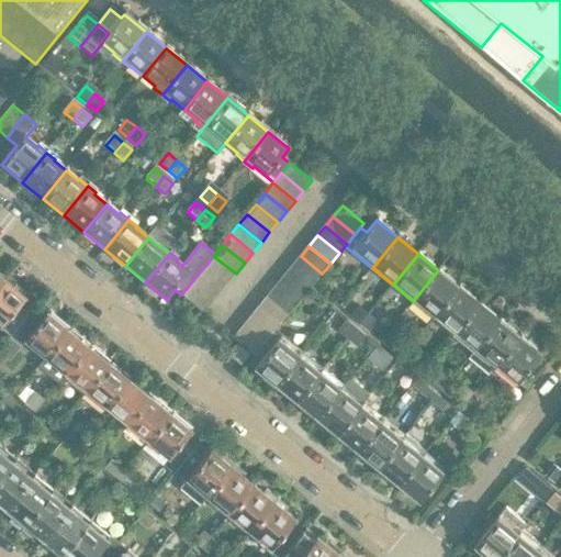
[(236,274),(213,256),(205,266),(227,283),(236,274)]
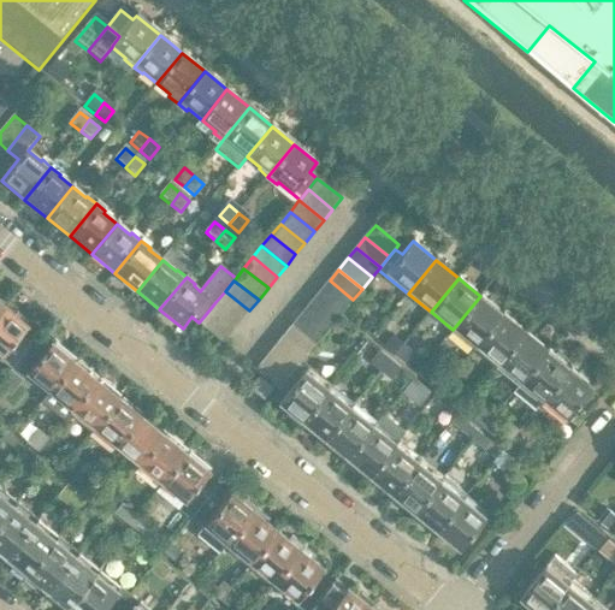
[(330,280),(320,292),(343,312),(353,300),(330,280)]
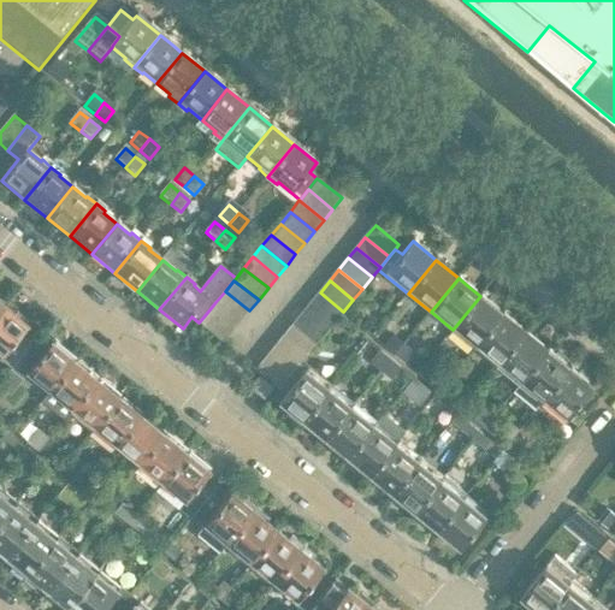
[(249,311),(225,291),(216,302),(240,323),(249,311)]
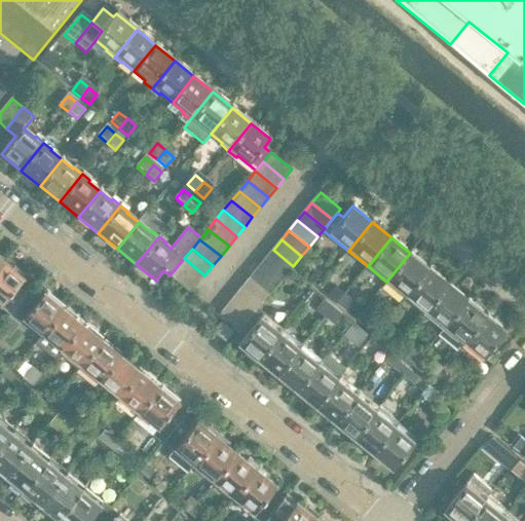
[(273,250),(265,260),(286,276),(293,266),(273,250)]
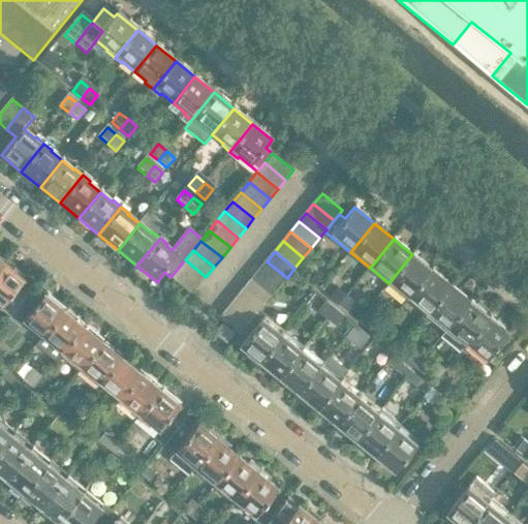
[(432,270),(412,254),(389,283),(408,300),(432,270)]
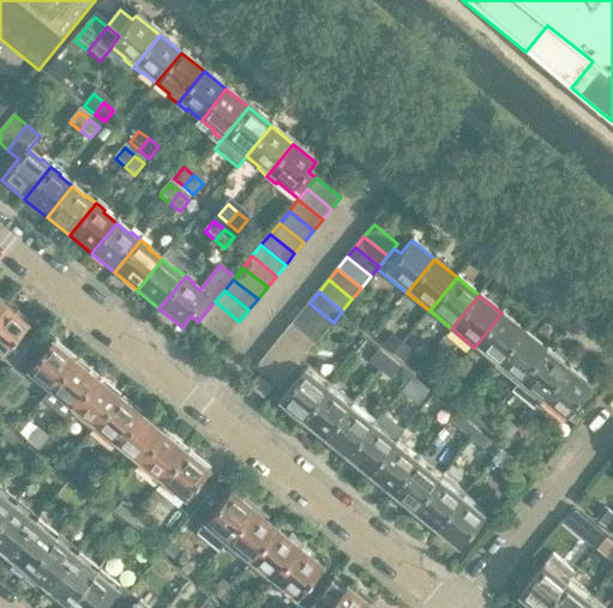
[(239,321),(215,301),(205,313),(229,332),(239,321)]
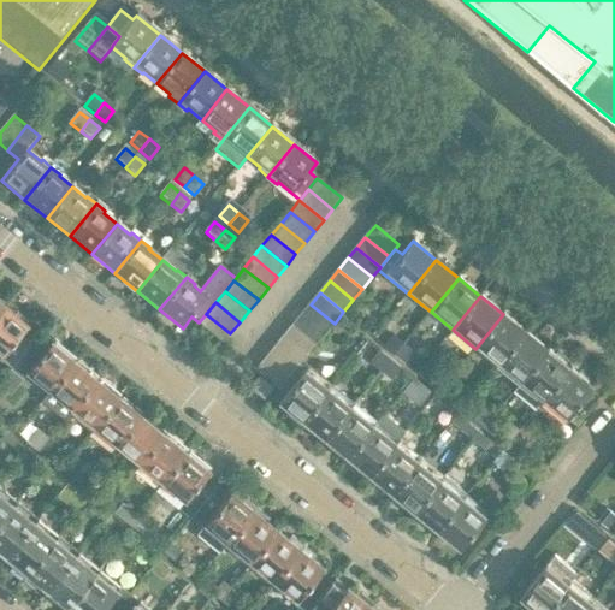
[(311,305),(301,315),(325,335),(335,324),(311,305)]
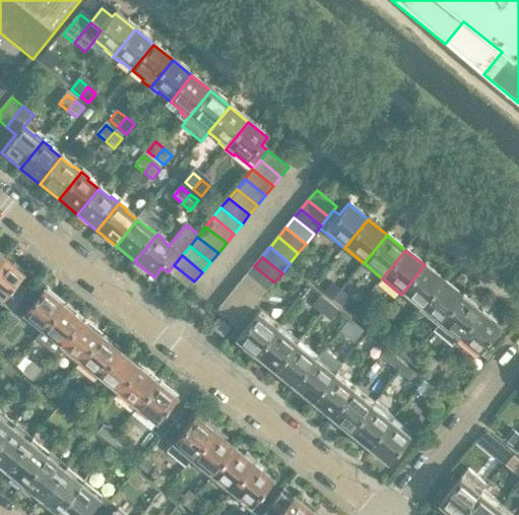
[(12,268),(4,261),(0,266),(0,302),(1,303),(0,304),(0,306),(8,313),(24,293),(16,285),(23,277),(20,275),(21,273),(13,267),(12,268)]
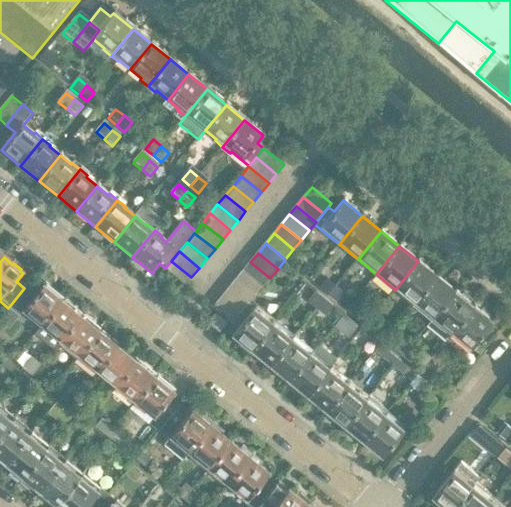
[(191,277),(171,261),(165,268),(164,270),(184,287),(191,277)]
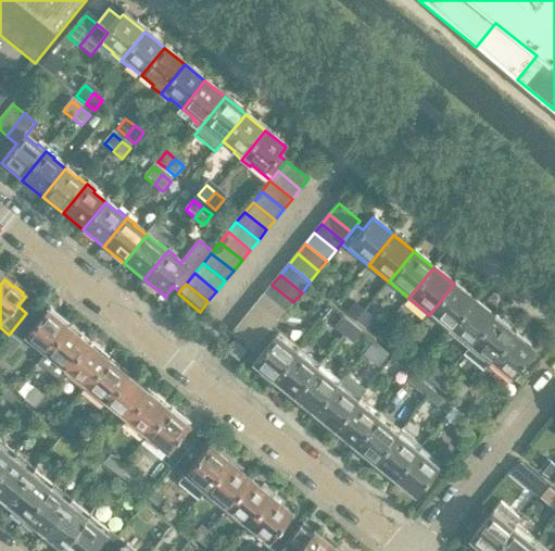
[(475,301),(454,284),(429,315),(450,332),(475,301)]
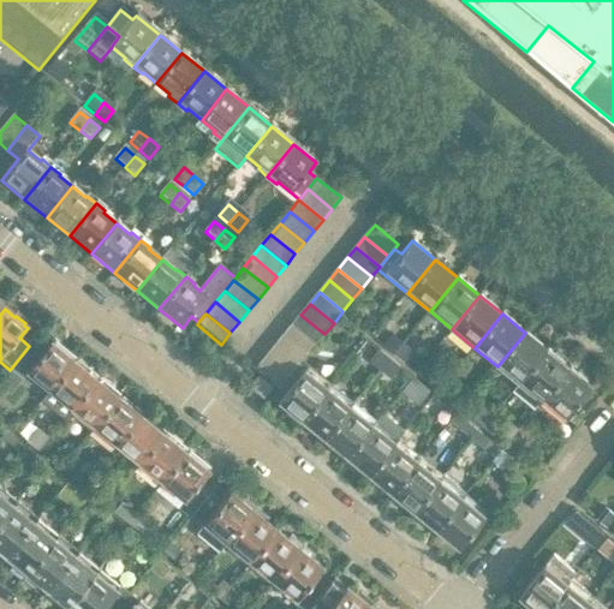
[(300,315),(291,327),(315,346),(325,334),(300,315)]
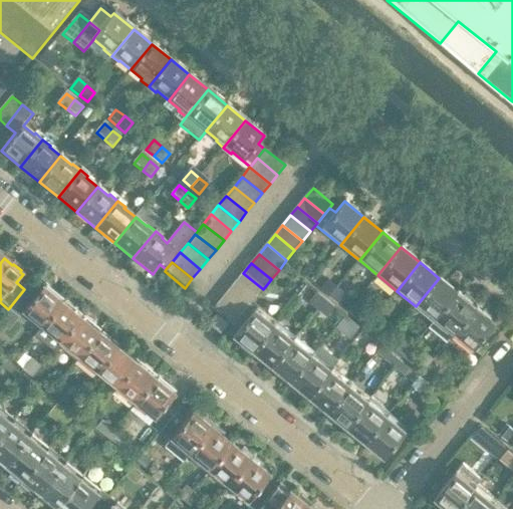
[(243,273),(236,282),(255,298),(263,289),(243,273)]
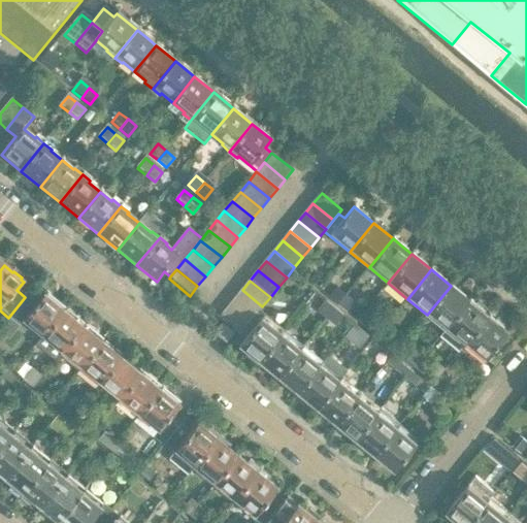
[(469,301),(451,286),(427,315),(446,330),(469,301)]
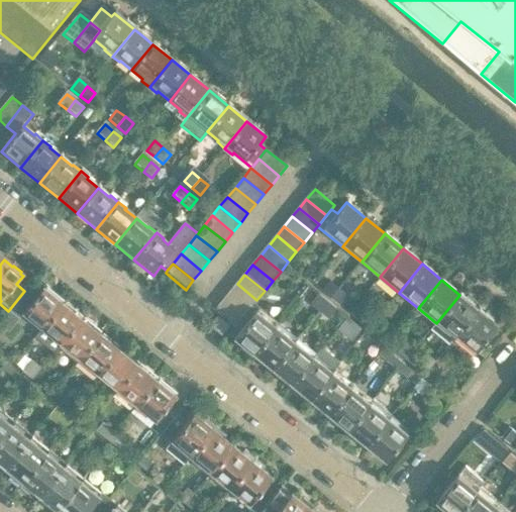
[(237,284),(229,293),(249,309),(250,307),(256,300),(237,284)]
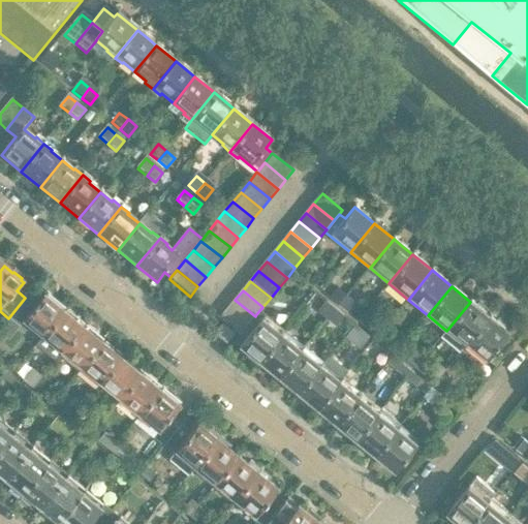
[(337,291),(329,301),(337,308),(345,298),(337,291)]
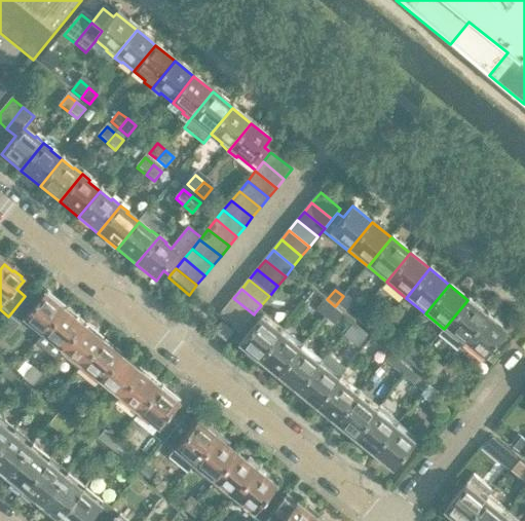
[(36,304),(25,296),(8,317),(19,325),(23,321),(43,336),(64,311),(44,295),(36,304)]
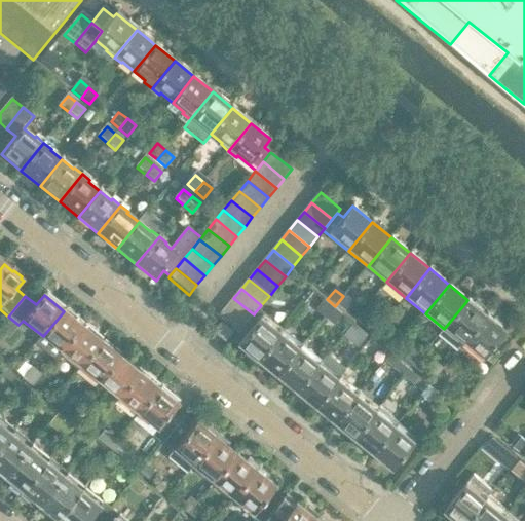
[(351,303),(343,296),(335,306),(344,313),(351,303)]
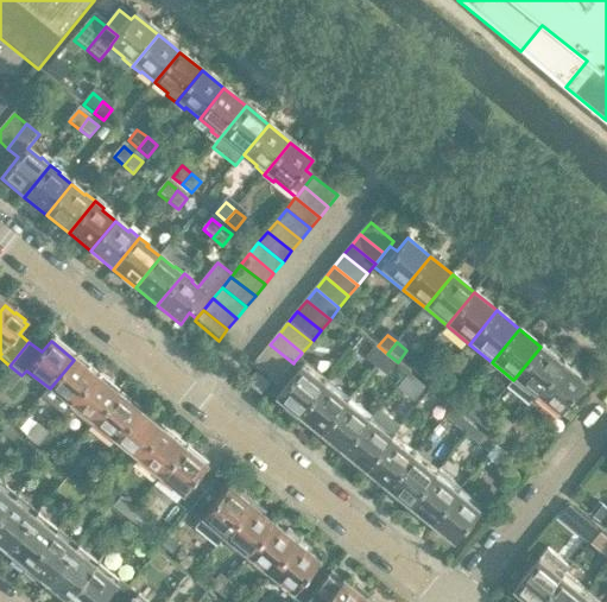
[(270,344),(260,356),(284,375),(293,363),(270,344)]
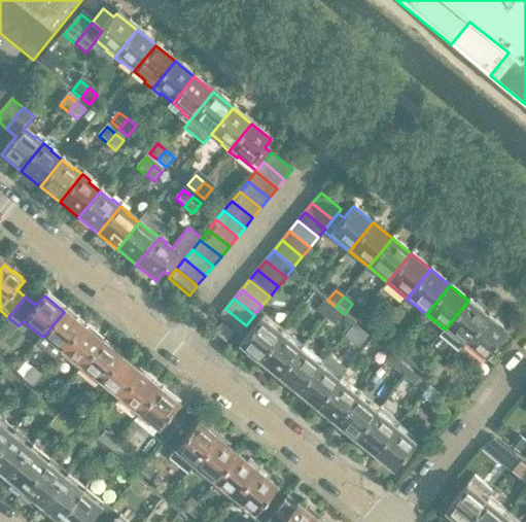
[(488,316),(468,301),(445,329),(464,345),(488,316)]
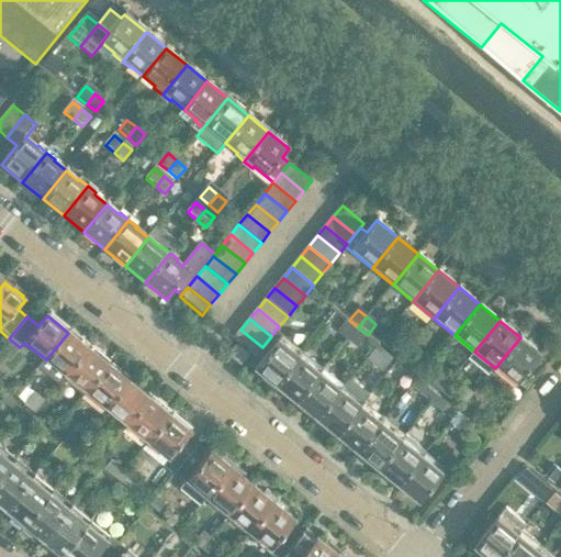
[(355,332),(346,324),(337,334),(347,342),(355,332)]
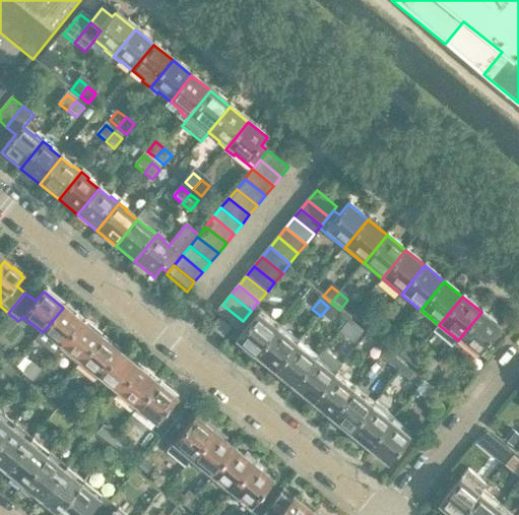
[(222,305),(215,314),(235,330),(238,327),(243,321),(222,305)]
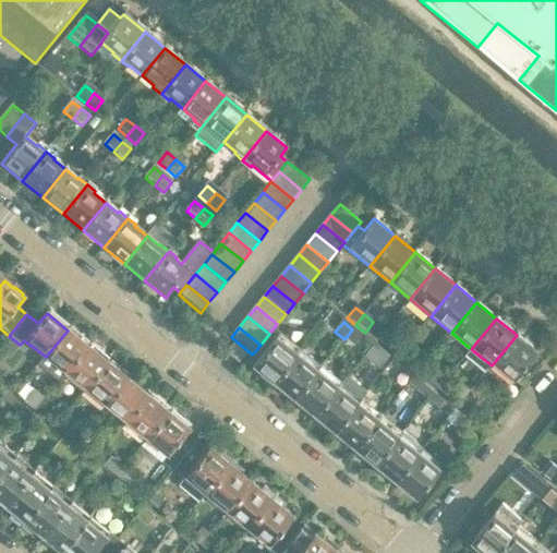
[(352,329),(344,339),(353,347),(362,336),(352,329)]
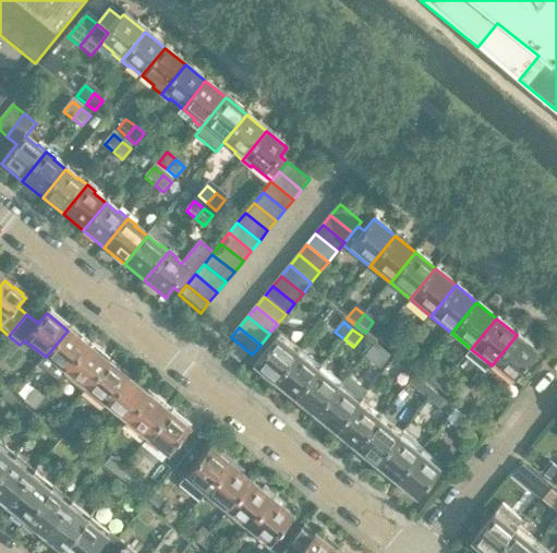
[(88,347),(68,331),(46,357),(67,374),(88,347)]
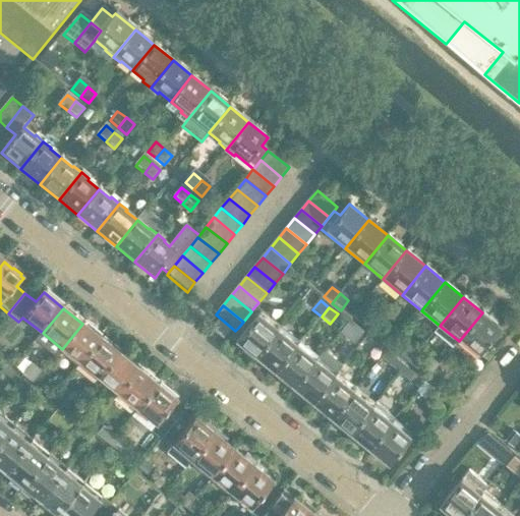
[(254,359),(278,331),(252,309),(251,311),(243,322),(238,328),(244,332),(235,343),(254,359)]
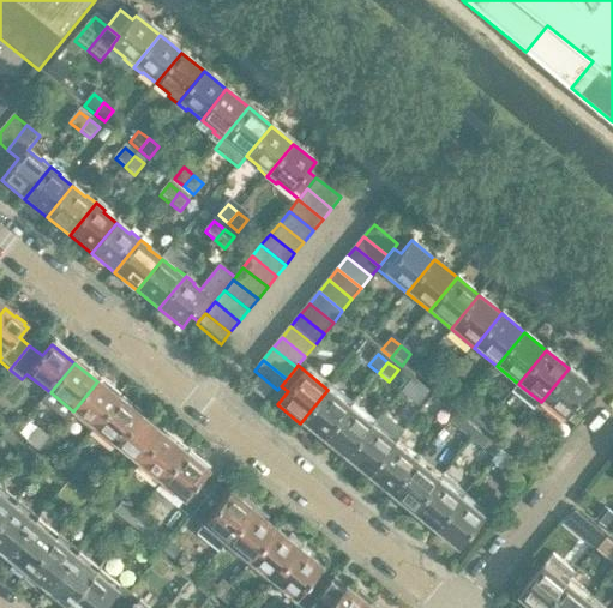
[(592,387),(569,368),(541,402),(564,421),(592,387)]
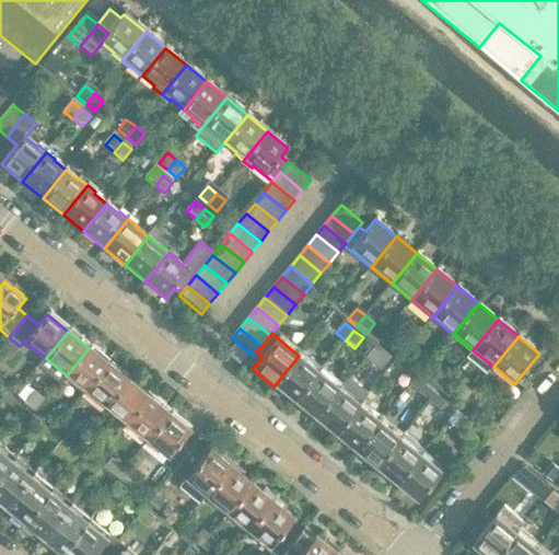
[(397,342),(388,353),(397,359),(406,349),(397,342)]
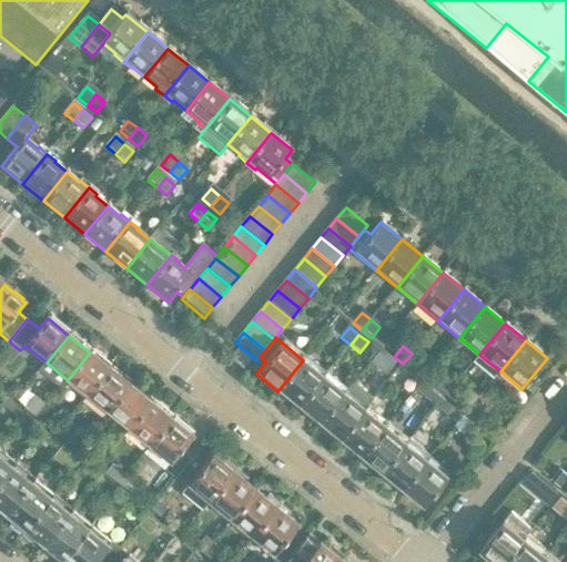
[(242,370),(251,360),(239,350),(231,360),(242,370)]
